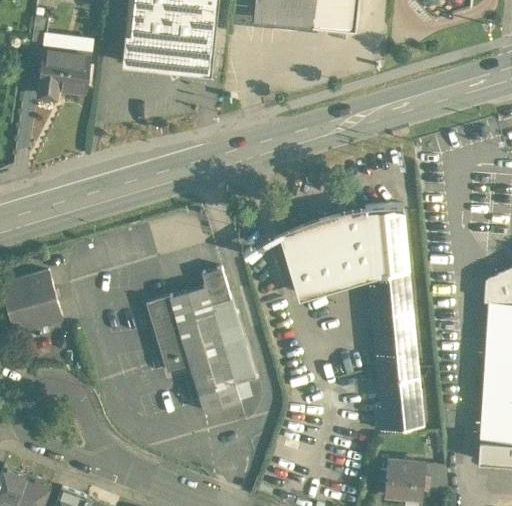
[(219,0),(129,0),(122,67),(168,71),(172,80),(187,73),(211,76),(219,0)]
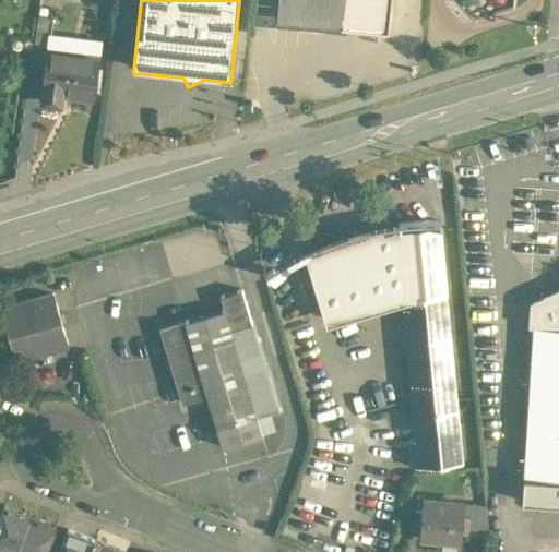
[(280,0),(277,25),(342,32),(345,0),(280,0)]
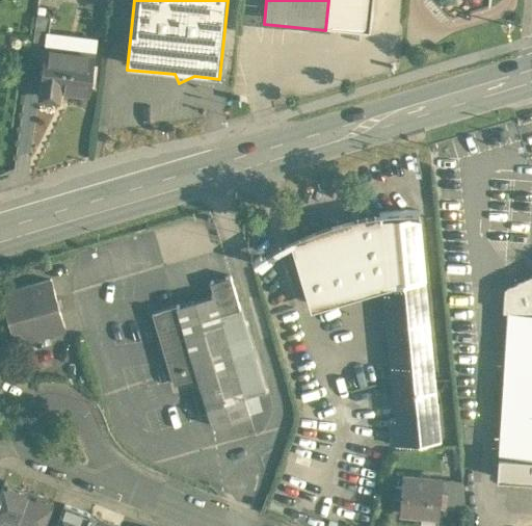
[(328,0),(325,30),(325,31),(340,32),(340,30),(342,30),(341,36),(352,38),(352,40),(357,40),(357,31),(361,32),(360,34),(370,35),(373,0),(328,0)]
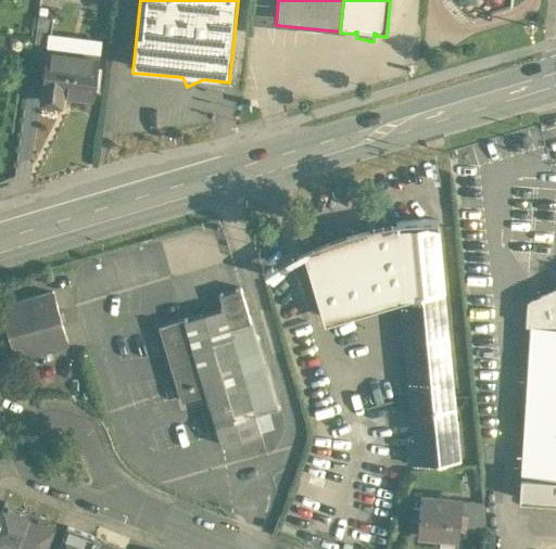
[(53,24),(39,21),(33,65),(46,66),(48,55),(50,55),(51,42),(53,24)]
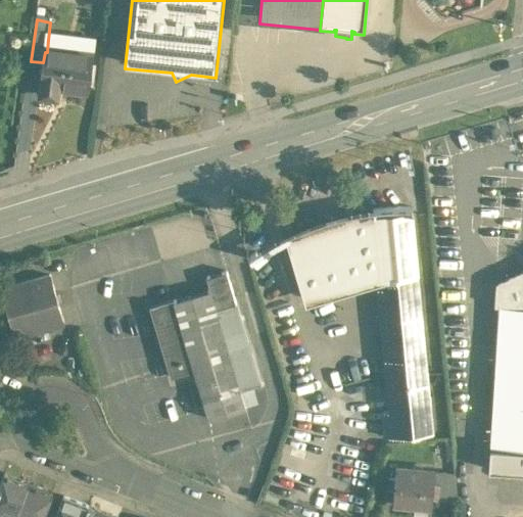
[(95,46),(48,40),(47,52),(45,52),(43,62),(39,100),(58,102),(59,92),(88,96),(95,46)]
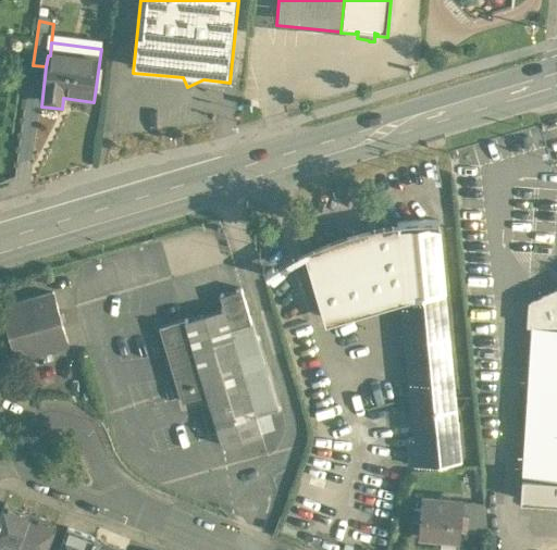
[(34,148),(19,148),(20,165),(34,164),(34,148)]
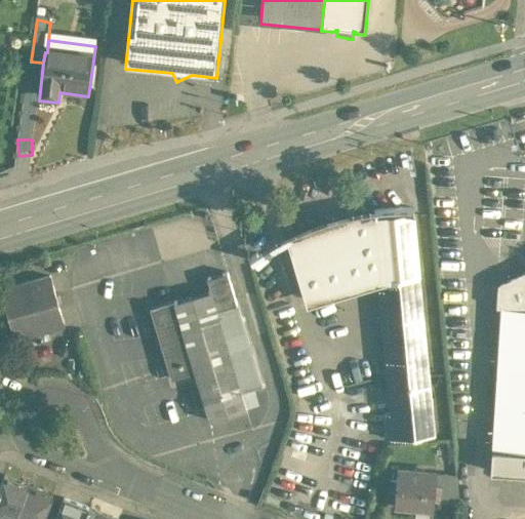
[(375,218),(287,244),(287,245),(306,305),(379,283),(382,283),(376,222),(413,217),(413,222),(414,222),(413,213),(395,213),(374,214),(375,218)]
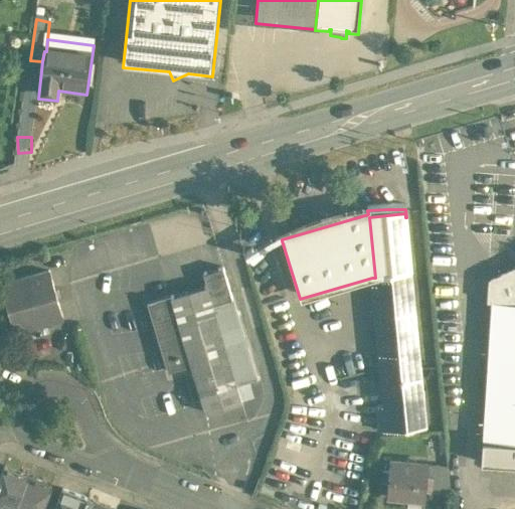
[(251,255),(245,259),(247,262),(258,255),(266,250),(274,245),(280,242),(282,240),(282,239),(368,214),(367,210),(356,212),(341,215),(326,219),(312,223),(300,228),(287,233),(275,239),(261,248),(251,255)]
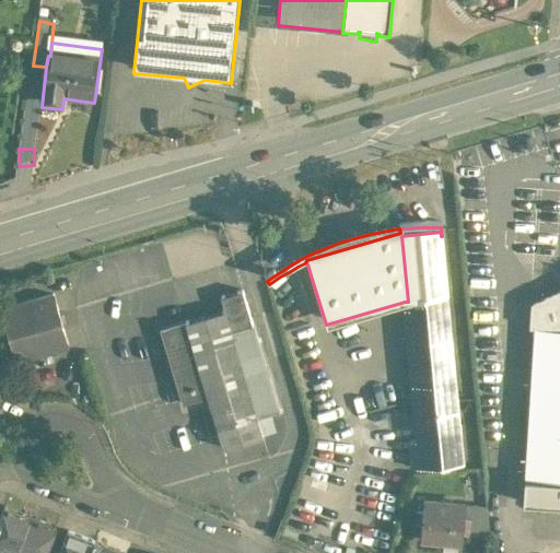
[(441,232),(401,236),(408,302),(444,297),(444,298),(447,298),(441,236),(441,232)]
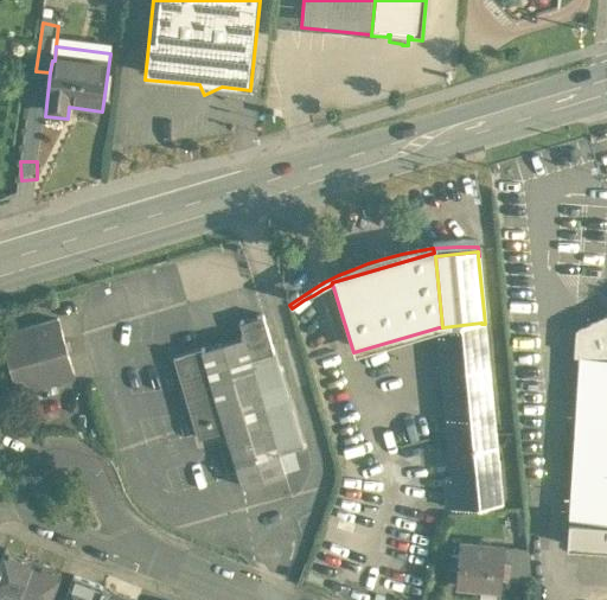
[(263,320),(240,327),(244,342),(250,362),(273,355),(263,320)]
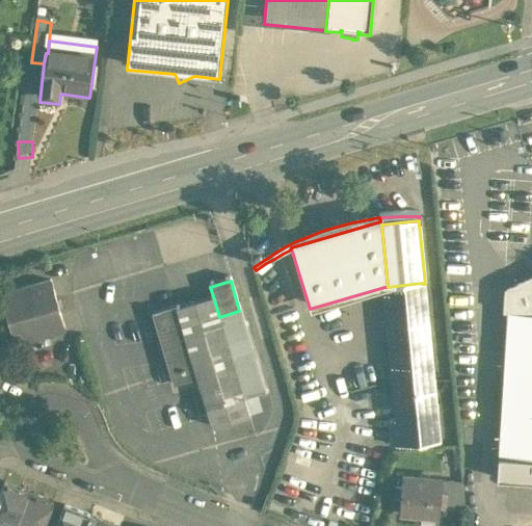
[(388,287),(384,287),(398,421),(434,417),(422,284),(422,283),(388,287)]
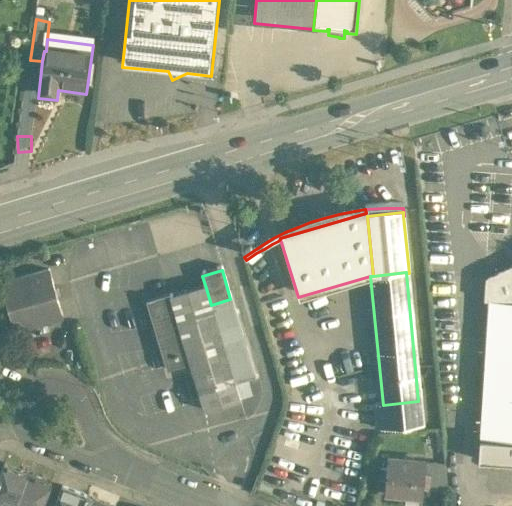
[(511,273),(490,285),(488,304),(511,305),(511,273)]
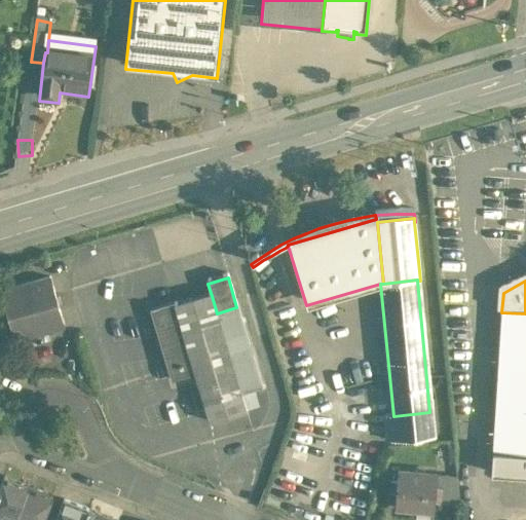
[(50,282),(2,295),(16,343),(64,330),(50,282)]
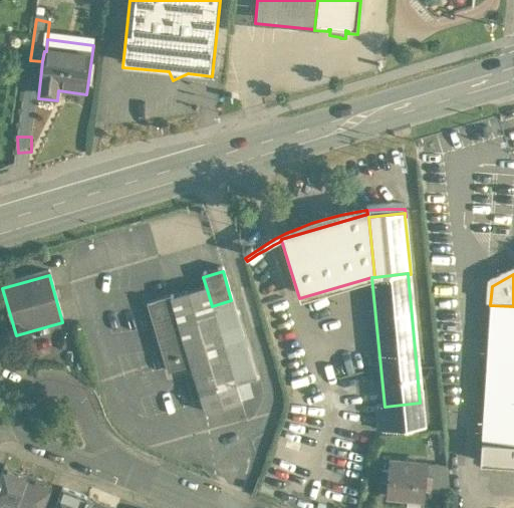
[(191,368),(205,416),(241,406),(212,306),(207,289),(170,300),(191,368)]
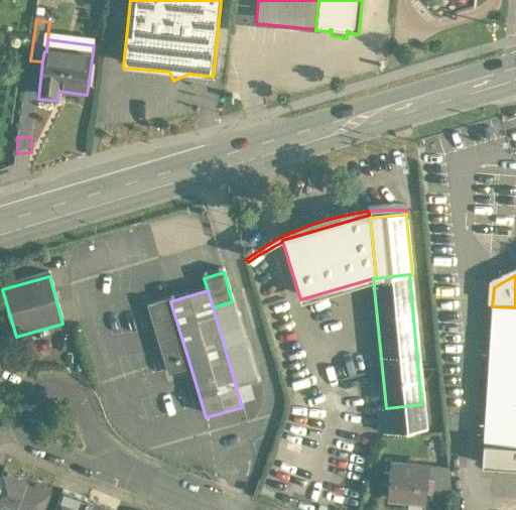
[(191,370),(170,301),(148,307),(168,376),(191,370)]
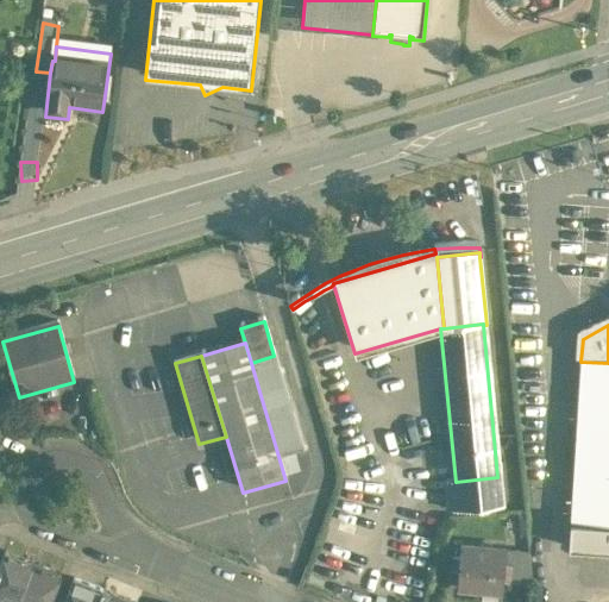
[(274,356),(251,363),(280,461),(303,453),(274,356)]
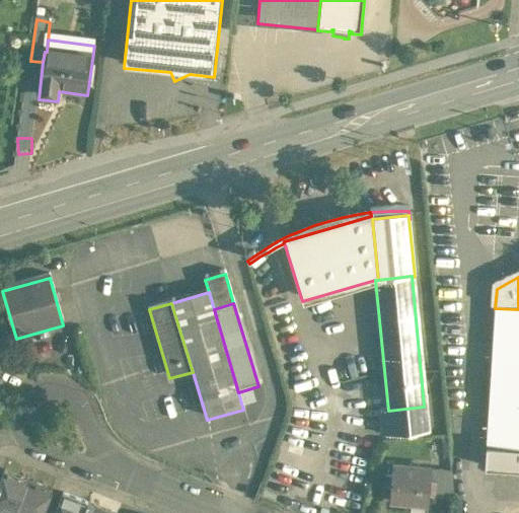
[(518,309),(495,308),(489,410),(518,411),(518,309)]
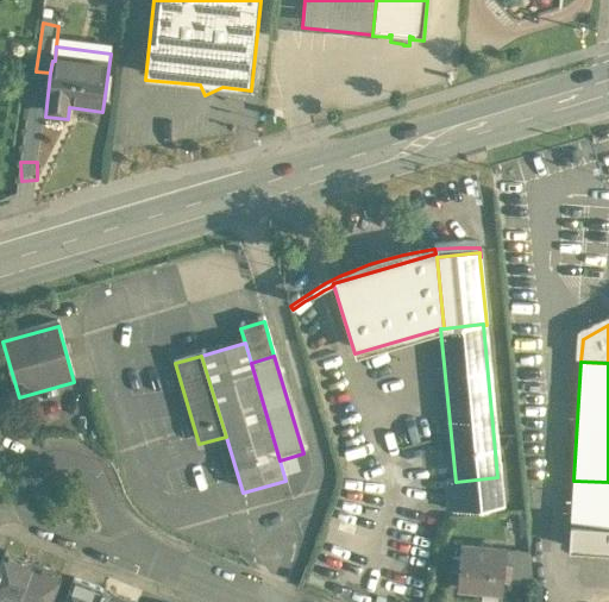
[(497,477),(456,482),(456,489),(447,490),(450,515),(501,510),(497,477)]
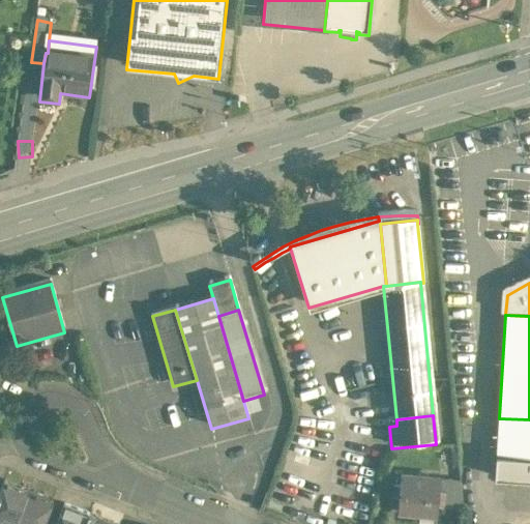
[(529,482),(529,419),(499,418),(496,481),(529,482)]
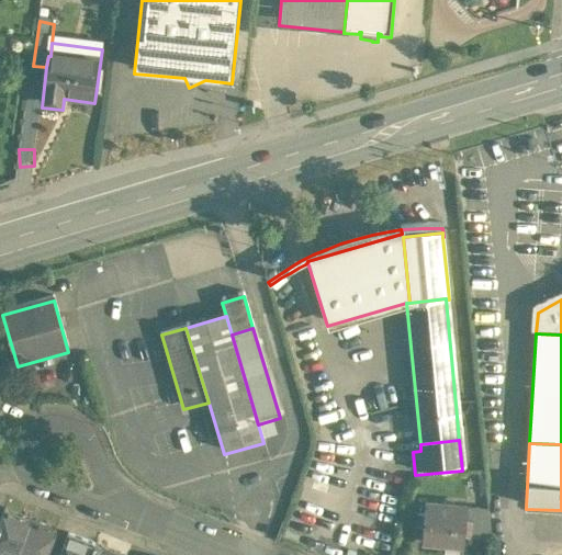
[(467,512),(425,509),(422,546),(463,550),(464,541),(465,533),(467,512)]
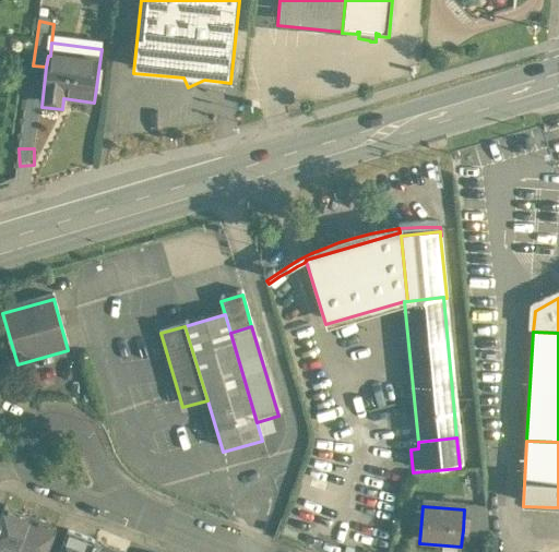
[(18,551),(31,520),(4,511),(0,522),(0,551),(18,551)]
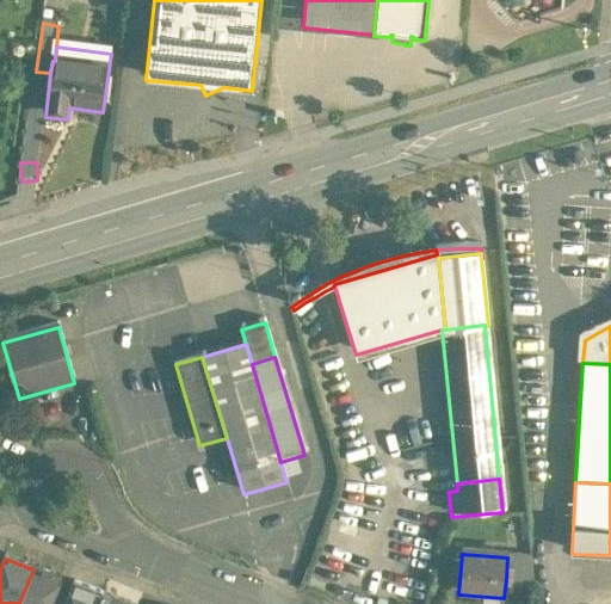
[(531,560),(516,559),(513,580),(506,580),(505,589),(534,591),(531,560)]
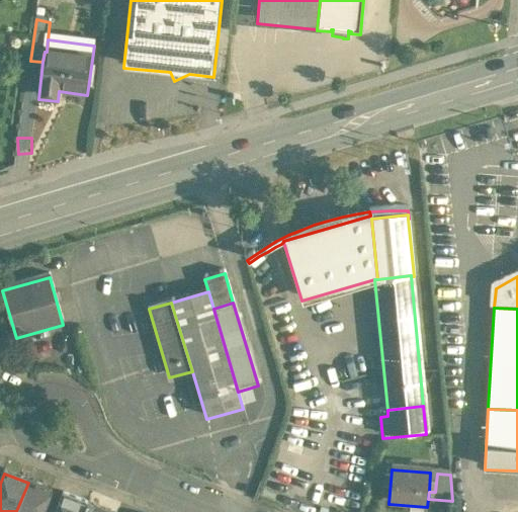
[(44,511),(52,492),(28,483),(16,511),(44,511)]
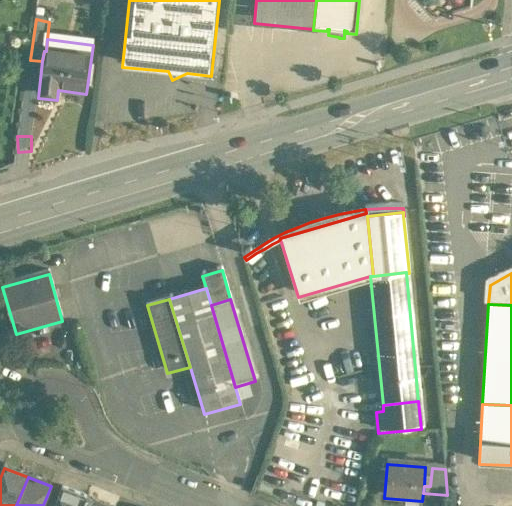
[(84,505),(86,500),(62,490),(56,505),(84,505)]
